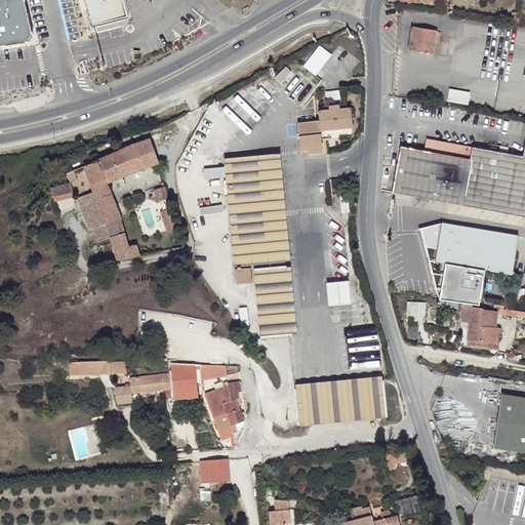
[(0,0),(0,54),(24,50),(33,36),(24,0),(0,0)]
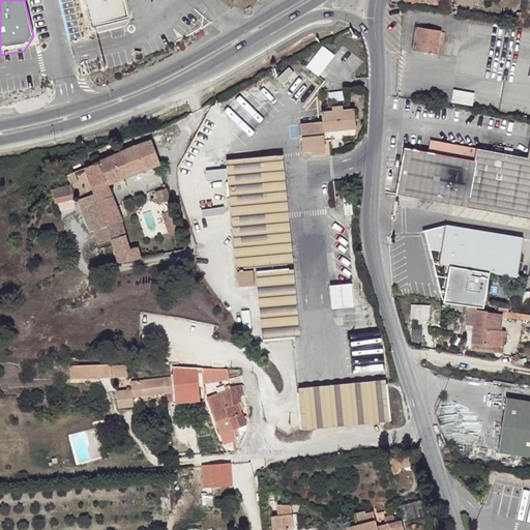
[(88,0),(94,23),(129,15),(126,0),(88,0)]
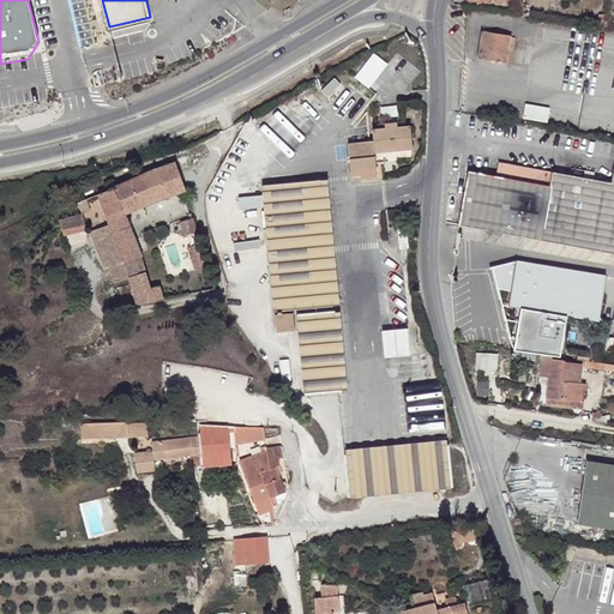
[(476,66),(513,72),(513,66),(504,65),(510,34),(482,28),(476,66)]
